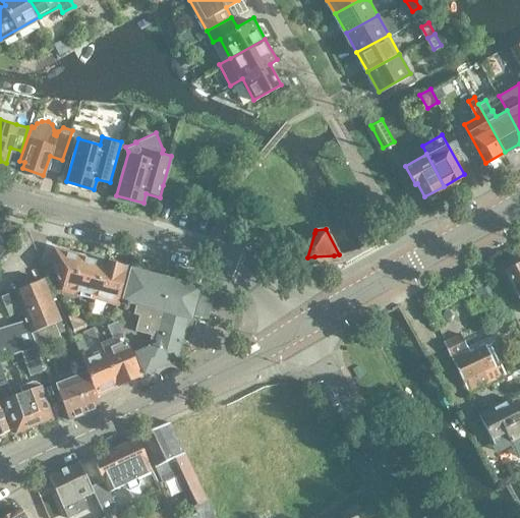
[(95,295),(105,260),(56,246),(53,257),(64,287),(95,295)]
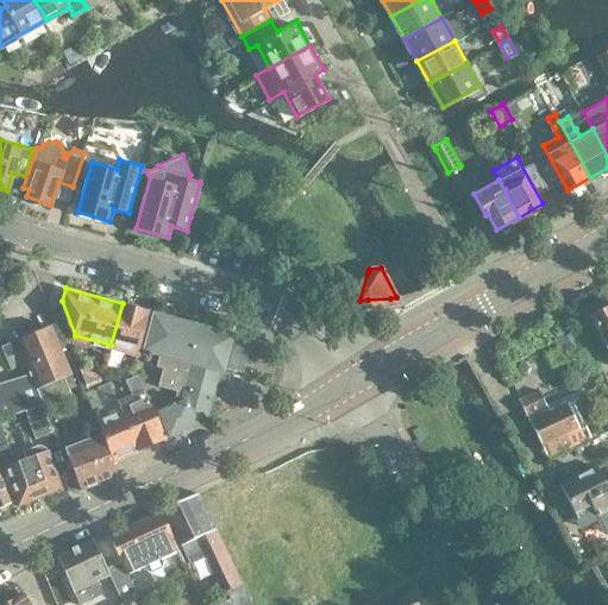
[(123,303),(111,345),(129,350),(127,357),(125,357),(121,371),(135,365),(138,352),(150,310),(123,303)]
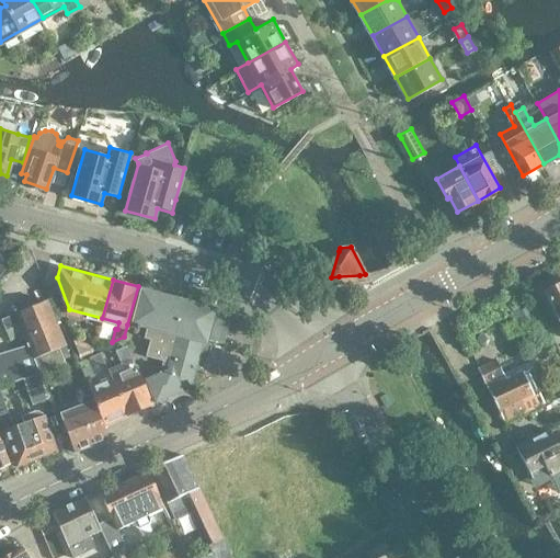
[(559,283),(545,291),(559,320),(559,283)]
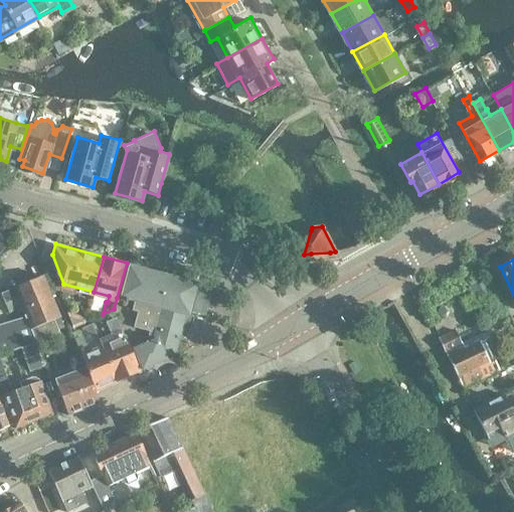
[(0,350),(9,349),(25,344),(37,341),(33,331),(61,319),(43,274),(3,290),(7,300),(6,300),(10,311),(23,306),(26,315),(0,323),(0,350)]
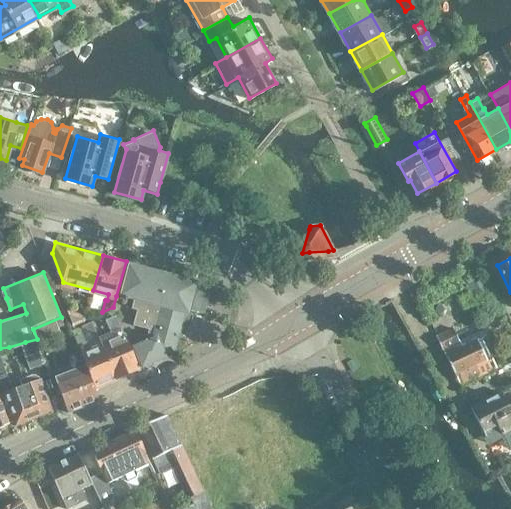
[(468,282),(477,301),(492,293),(483,275),(468,282)]
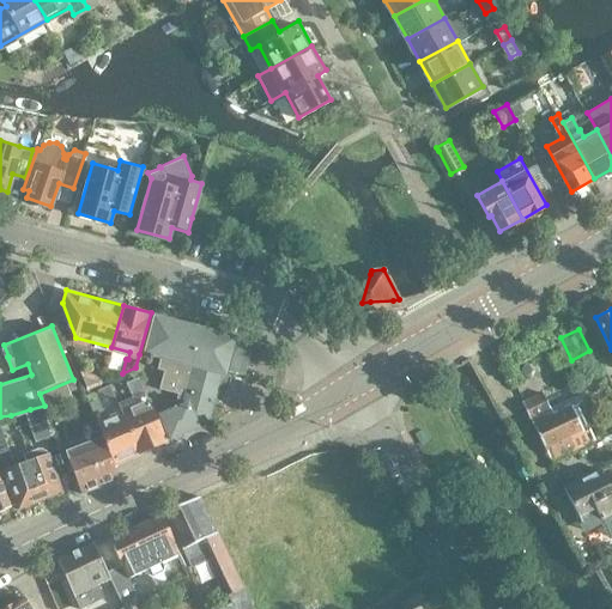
[(88,388),(101,383),(103,375),(82,371),(88,388)]
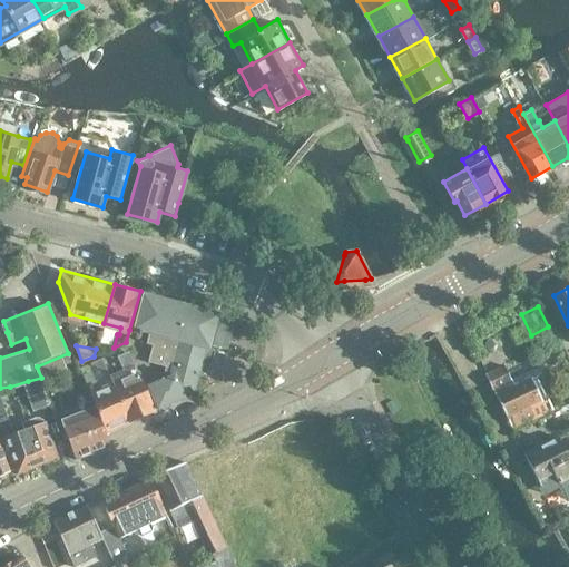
[(110,373),(115,382),(131,419),(155,410),(130,350),(119,354),(125,368),(110,373)]
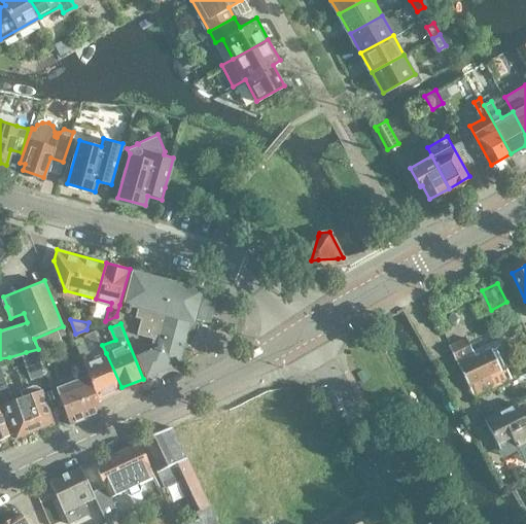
[(63,326),(34,339),(38,349),(39,351),(63,342),(60,336),(66,333),(63,326)]
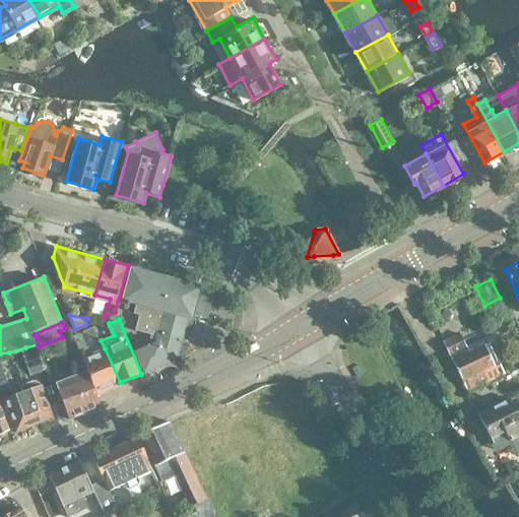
[(74,334),(80,350),(88,346),(84,335),(80,331),(74,334)]
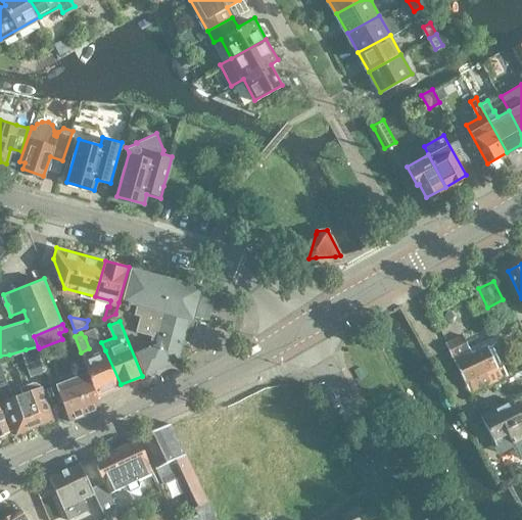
[(457,337),(446,342),(457,363),(467,383),(471,391),(508,375),(503,365),(511,361),(497,333),(470,346),(464,334),(457,337)]
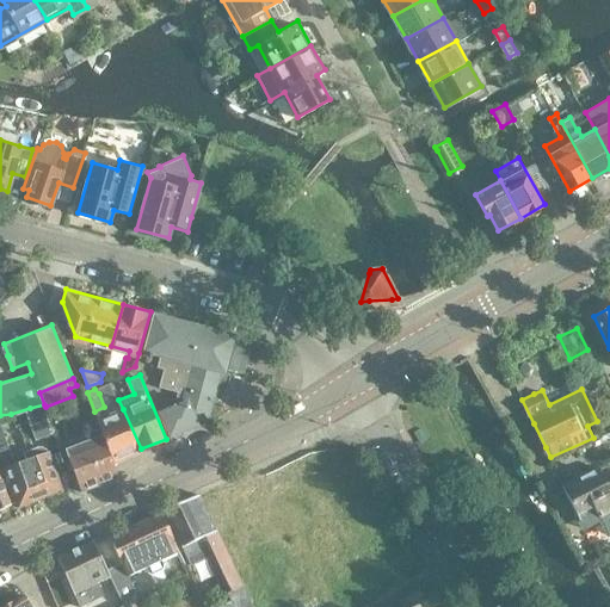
[(44,404),(30,408),(38,435),(36,437),(36,439),(54,432),(45,407),(44,404)]
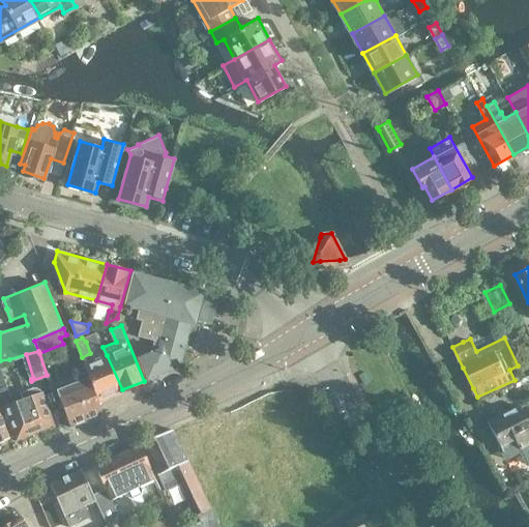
[(107,355),(85,363),(90,376),(98,399),(122,389),(107,355)]
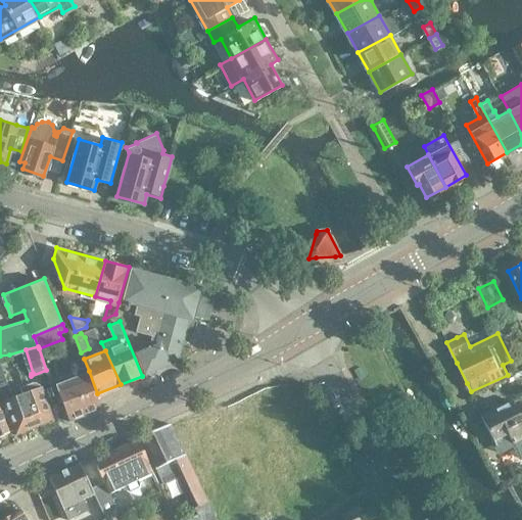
[(0,360),(0,395),(2,400),(0,402),(0,404),(10,432),(16,430),(17,433),(36,426),(21,392),(14,395),(0,360)]
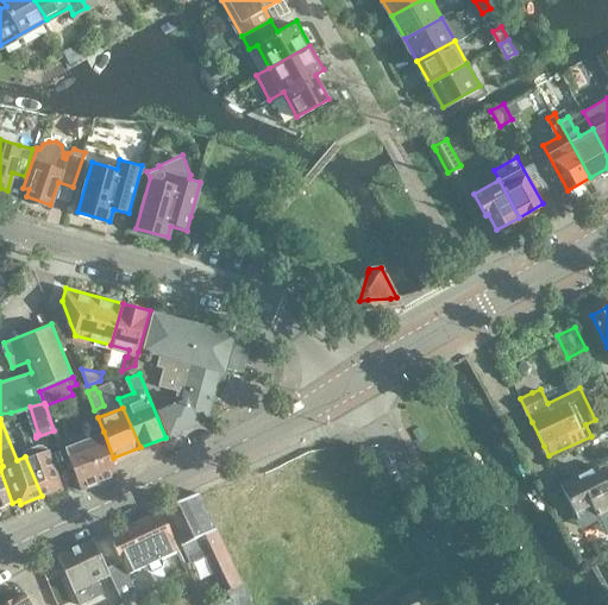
[(104,432),(66,446),(82,487),(119,473),(113,458),(104,432)]
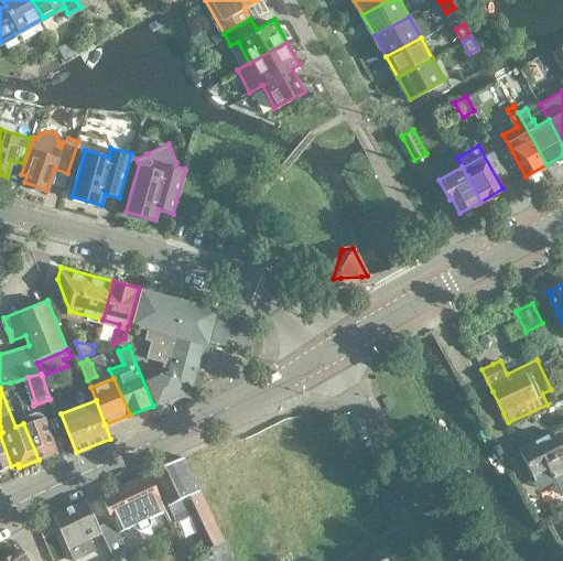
[(44,416),(23,423),(39,460),(40,459),(58,451),(44,416)]
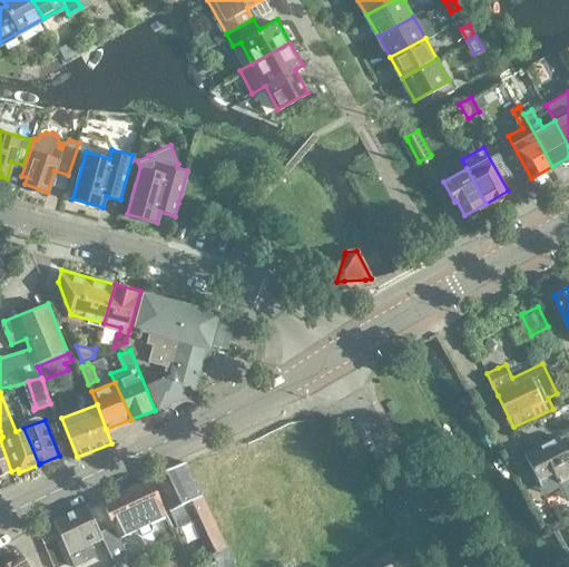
[(557,438),(523,456),(541,488),(556,480),(560,487),(568,481),(568,451),(565,453),(557,438)]
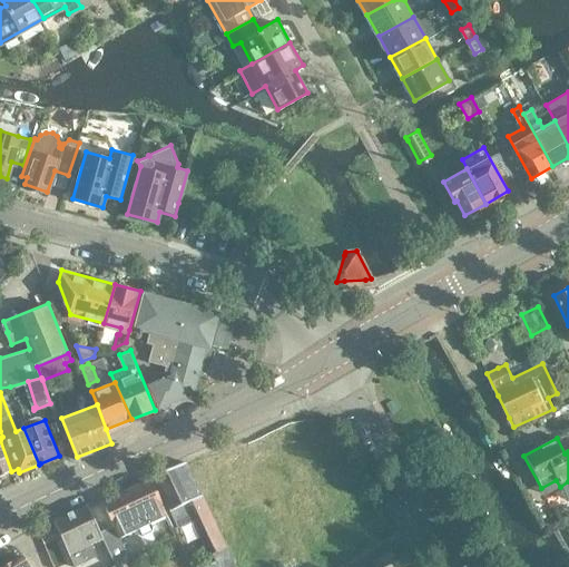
[(0,476),(11,471),(0,440),(0,476)]
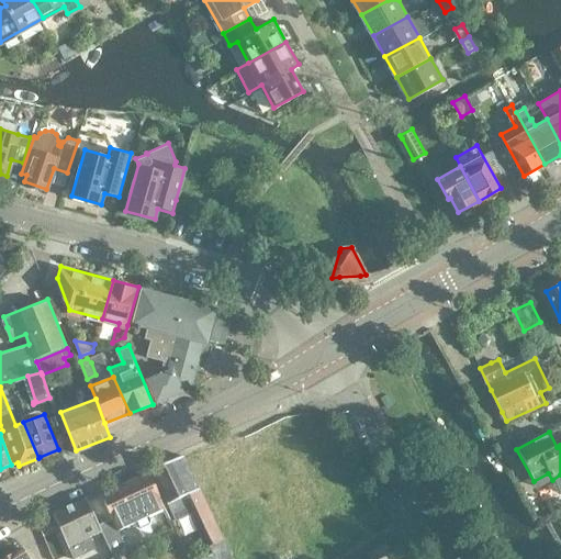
[(168,502),(184,494),(192,510),(189,511),(205,547),(209,546),(212,552),(206,555),(208,558),(234,558),(203,490),(184,454),(153,468),(168,502)]
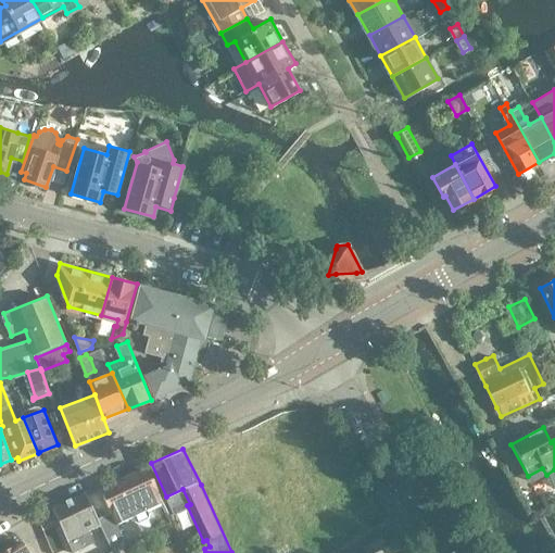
[(111,511),(98,517),(101,524),(111,545),(125,539),(117,523),(133,515),(134,519),(138,520),(147,517),(149,513),(147,508),(163,501),(147,465),(100,488),(111,511)]
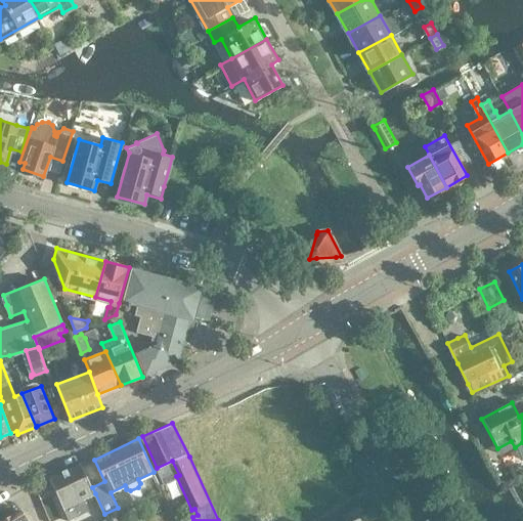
[(215,450),(193,460),(209,495),(231,485),(215,450)]
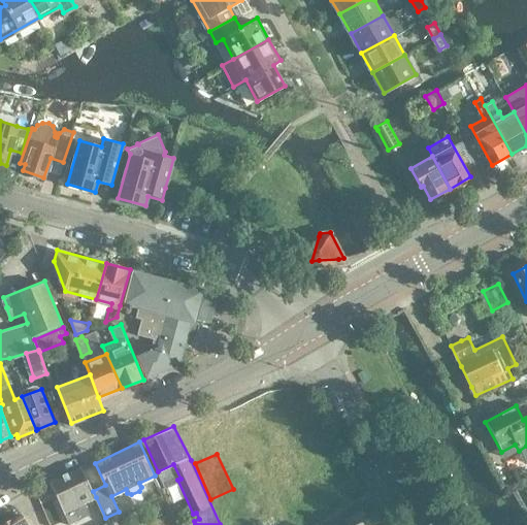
[(80,466),(50,481),(69,523),(90,513),(85,502),(96,497),(93,491),(80,466)]
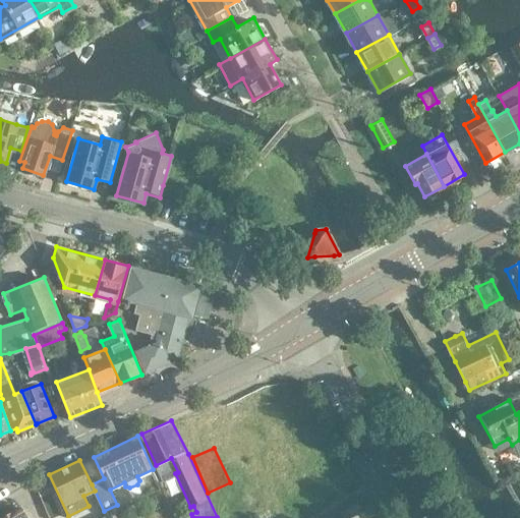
[(230,482),(208,493),(218,517),(244,517),(236,500),(230,482)]
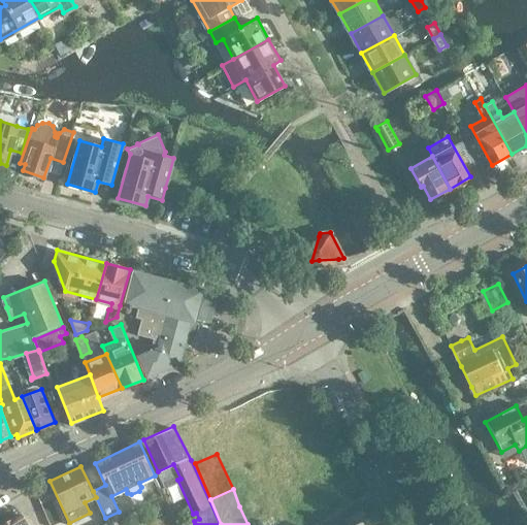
[(29,524),(22,513),(1,524),(29,524)]
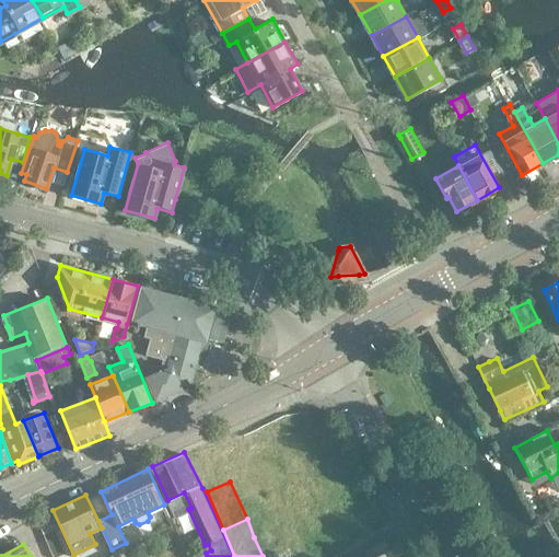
[(349,556),(396,556),(391,548),(375,556),(371,556),(365,547),(349,556)]
